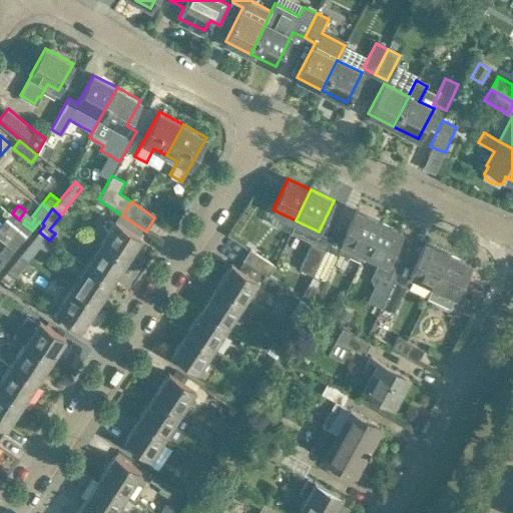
[(364,253),(379,221),(356,210),(341,242),(336,253),(325,248),(312,276),(325,282),(333,263),(338,265),(342,264),(344,257),(346,258),(347,258),(349,257),(350,255),(361,261),(365,253),(364,253)]
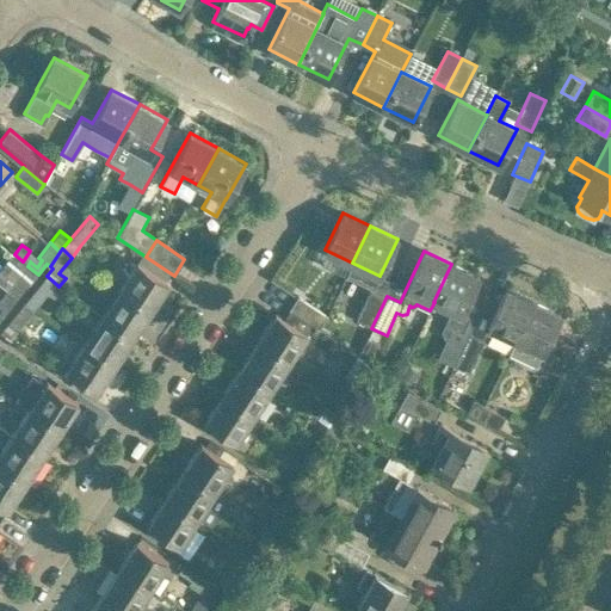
[(38,275),(28,266),(12,254),(0,269),(0,284),(7,290),(17,298),(28,285),(29,285),(38,275)]
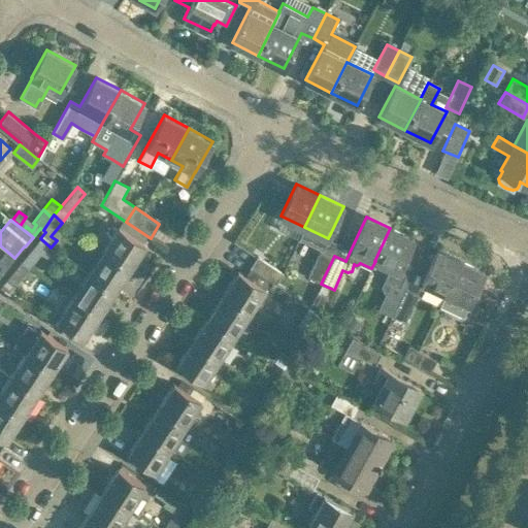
[(131,268),(145,245),(119,227),(104,251),(131,268)]
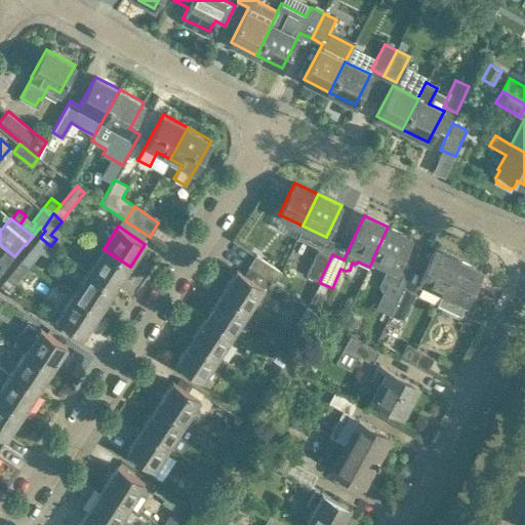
[(390,315),(417,254),(407,249),(412,238),(388,227),(372,259),(373,259),(388,267),(382,279),(379,284),(381,290),(385,291),(376,309),(390,315)]
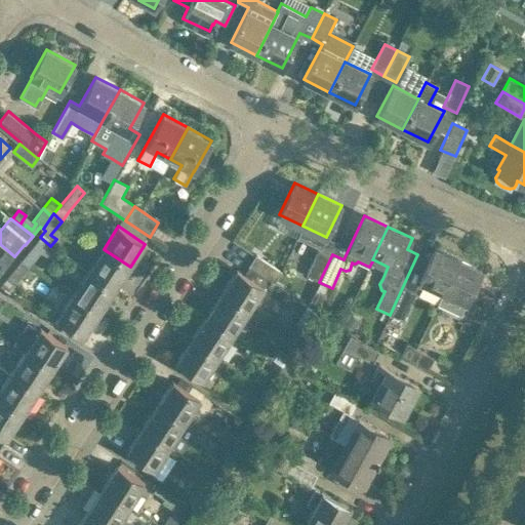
[(30,267),(48,244),(40,237),(23,258),(30,267)]
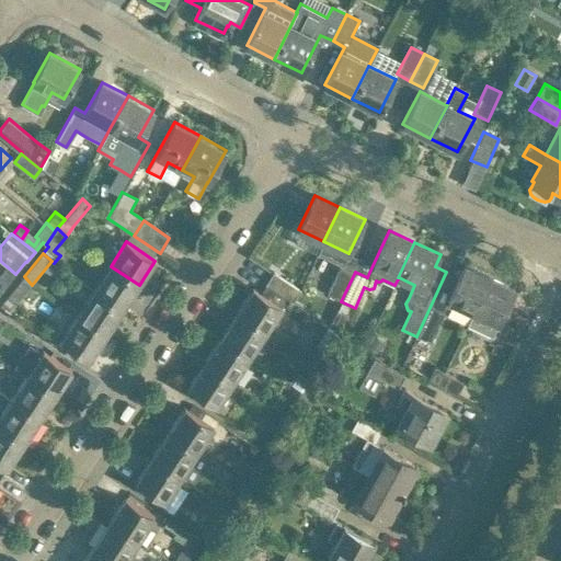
[(341,301),(355,272),(341,264),(327,295),(341,301)]
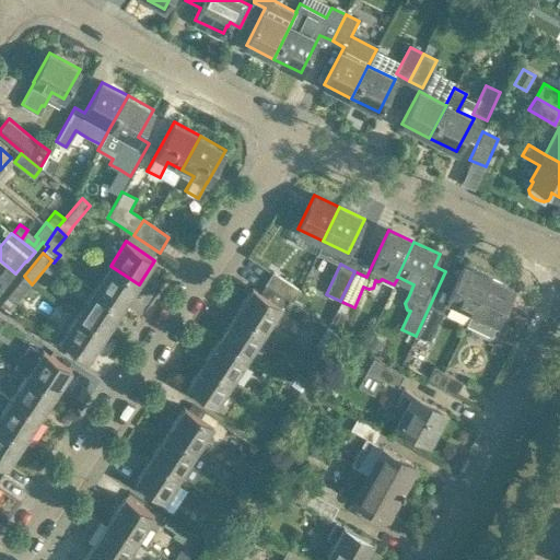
[(471,312),(489,277),(463,265),(457,277),(445,271),(416,336),(429,342),(443,313),(442,312),(444,306),(448,308),(452,303),(471,312)]
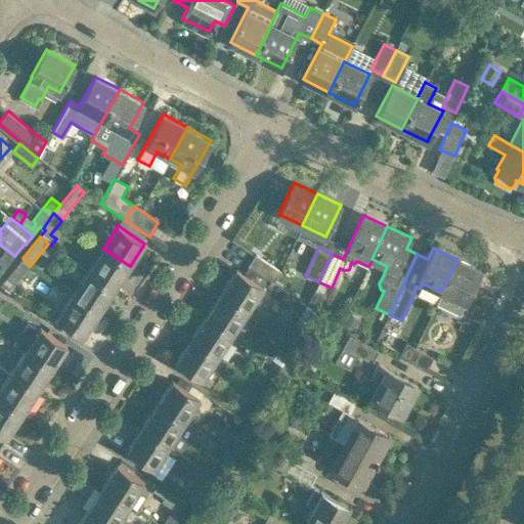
[(0,263),(5,267),(14,256),(6,249),(0,256),(0,263)]
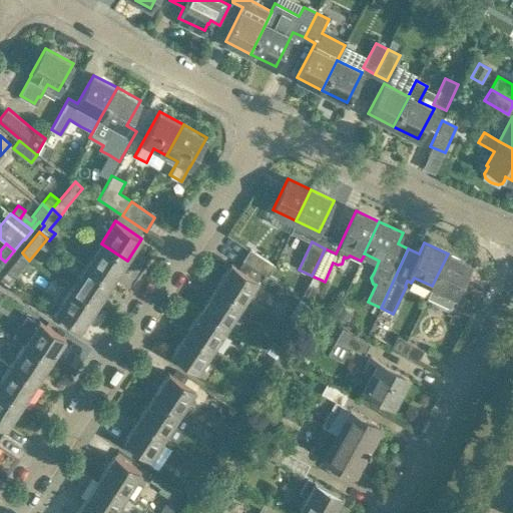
[(112,283),(127,261),(101,243),(86,266),(112,283)]
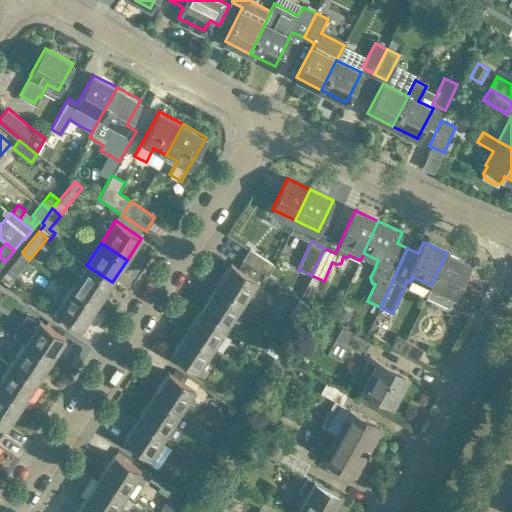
[(242,259),(244,260),(264,274),(267,276),(277,261),(252,245),(242,259)]
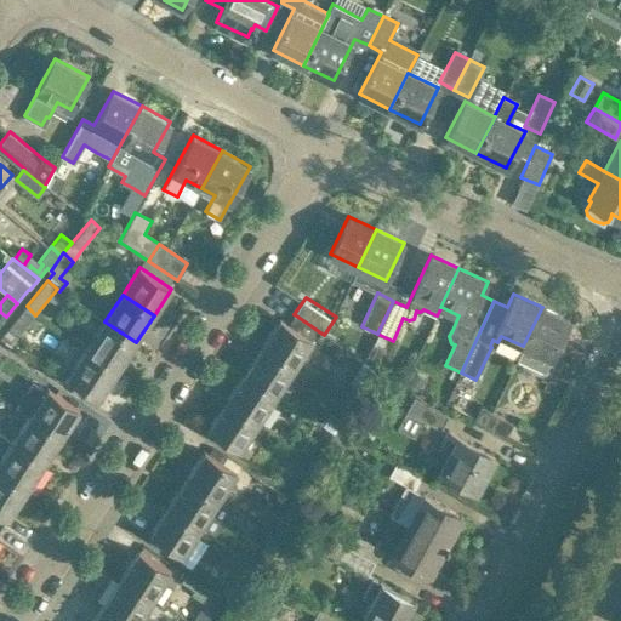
[(11,346),(35,315),(27,306),(0,337),(11,346)]
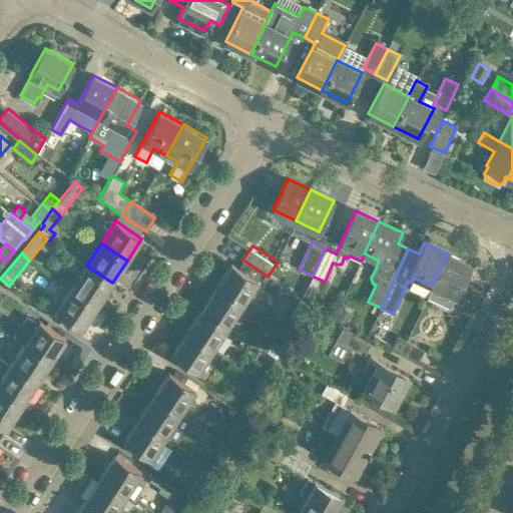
[(448,253),(432,286),(427,297),(451,308),(471,265),(448,253)]
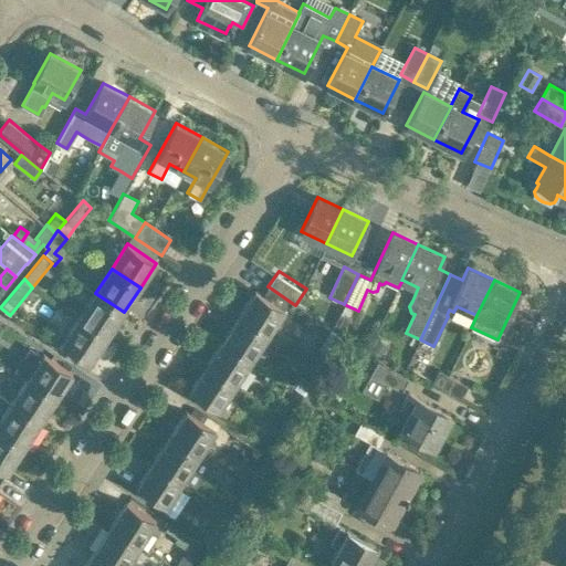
[(268,334),(284,310),(286,311),(292,303),(270,287),(264,296),(255,291),(239,315),(268,334)]
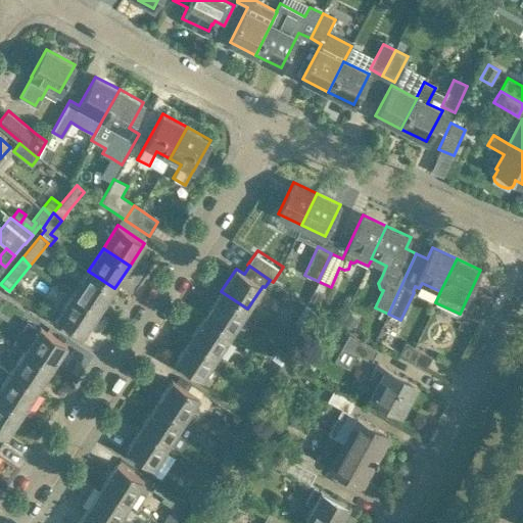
[(114,288),(88,271),(73,294),(99,312),(114,288)]
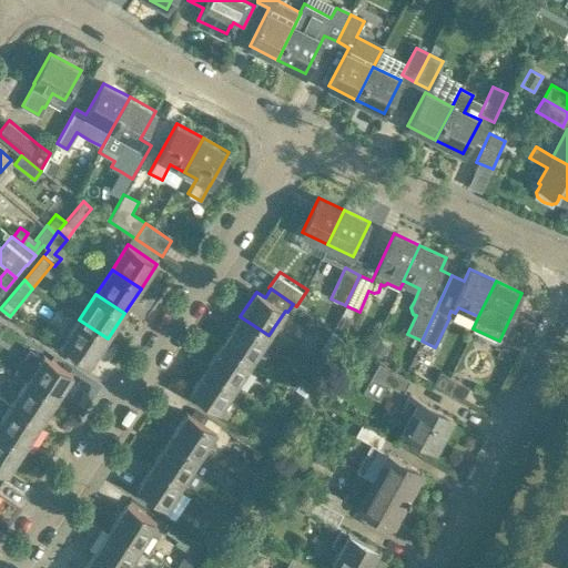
[(253,361),(269,335),(240,316),(223,341),(253,361)]
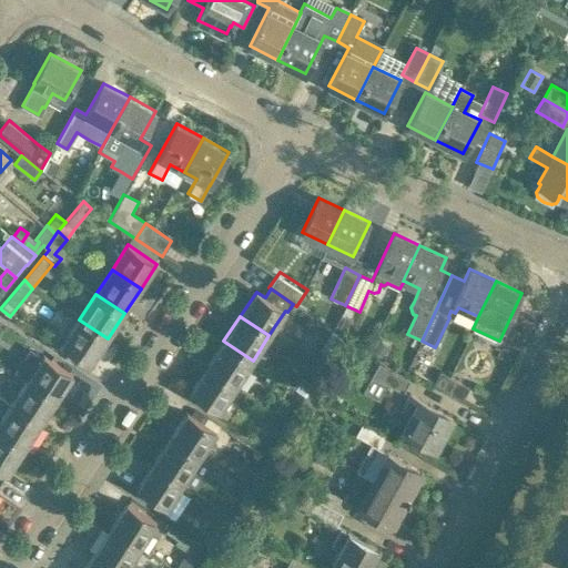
[(108,338),(79,320),(62,344),(91,363),(108,338)]
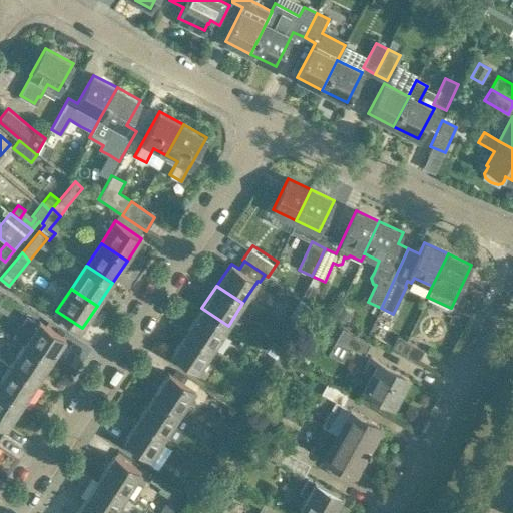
[(461,301),(457,309),(470,315),(474,307),(461,301)]
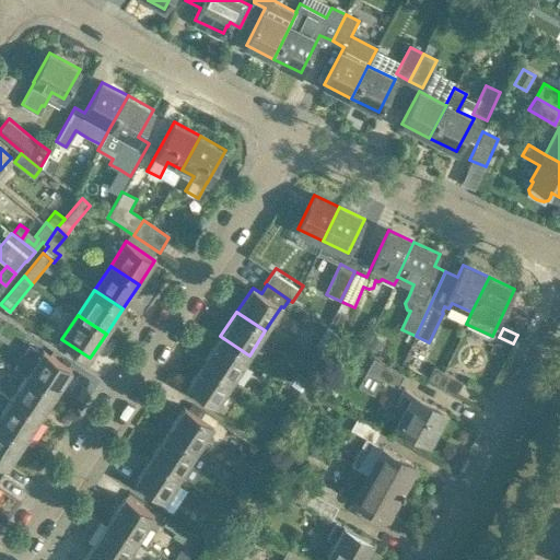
[(342,348),(350,337),(338,329),(331,340),(342,348)]
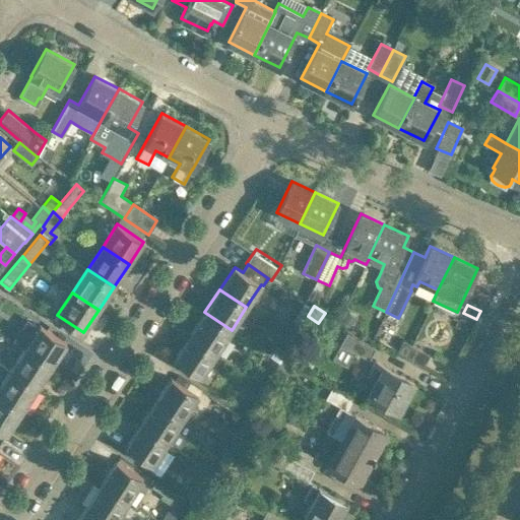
[(216,352),(232,330),(204,312),(189,335),(216,352)]
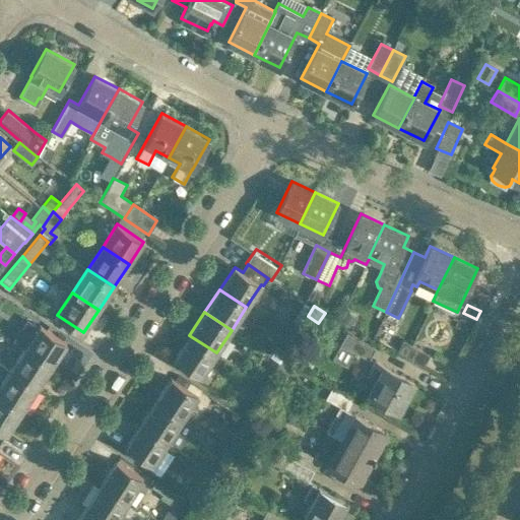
[(348,315),(344,328),(370,338),(375,325),(348,315)]
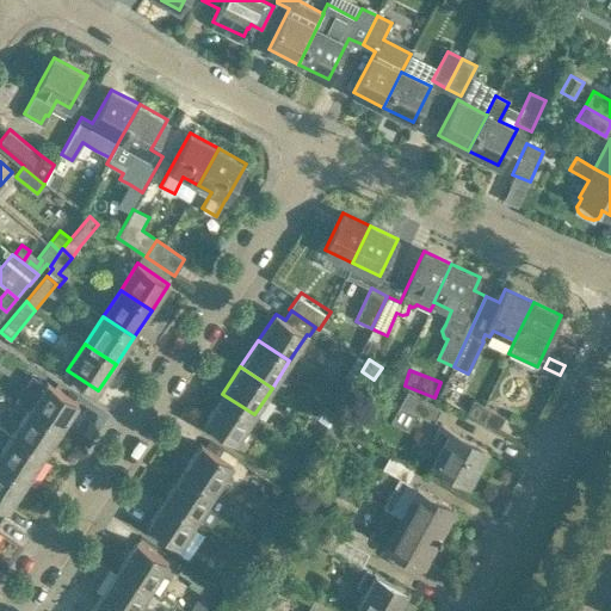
[(345,376),(335,390),(346,397),(356,383),(345,376)]
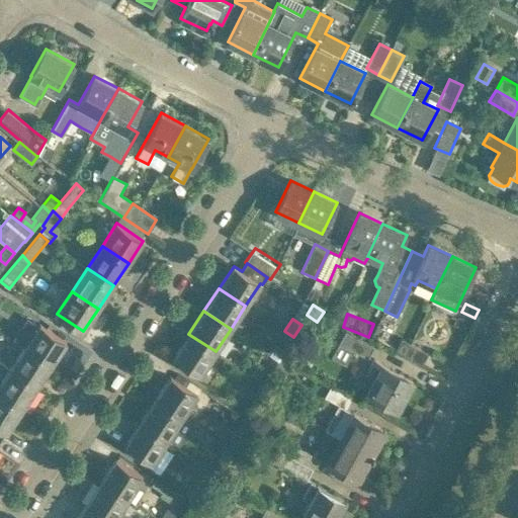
[(52,364),(67,342),(39,324),(24,347),(52,364)]
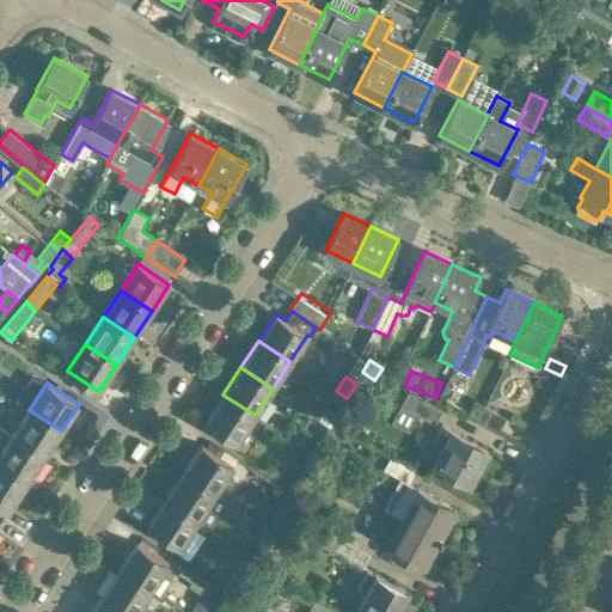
[(336,391),(326,405),(338,414),(347,398),(336,391)]
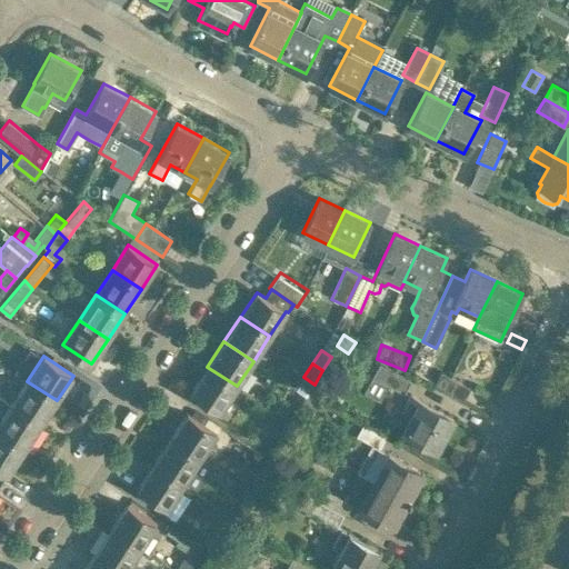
[(410,380),(380,363),(372,377),(403,393),(410,380)]
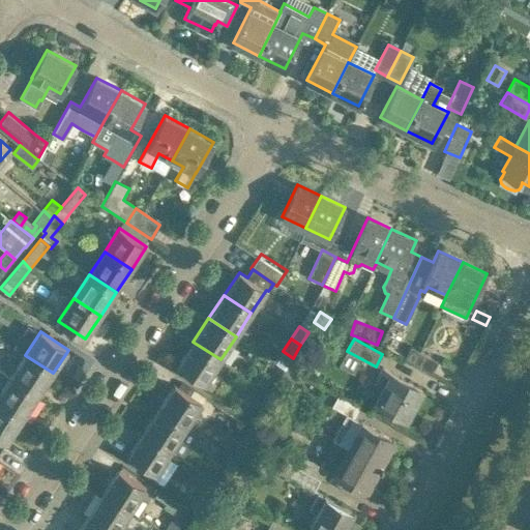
[(205,383),(221,359),(193,342),(178,364),(205,383)]
